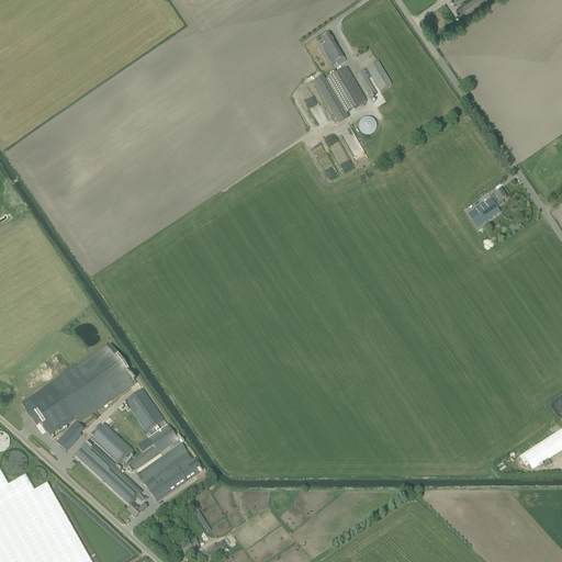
[(471,0),(460,8),(456,11),(461,19),(465,15),(487,0),(471,0)]
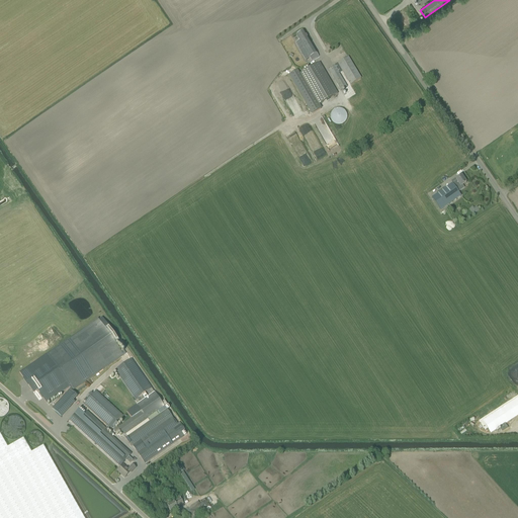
[(299,40),(295,42),(306,60),(310,58),(312,61),(319,57),(304,30),(296,34),(299,40)]
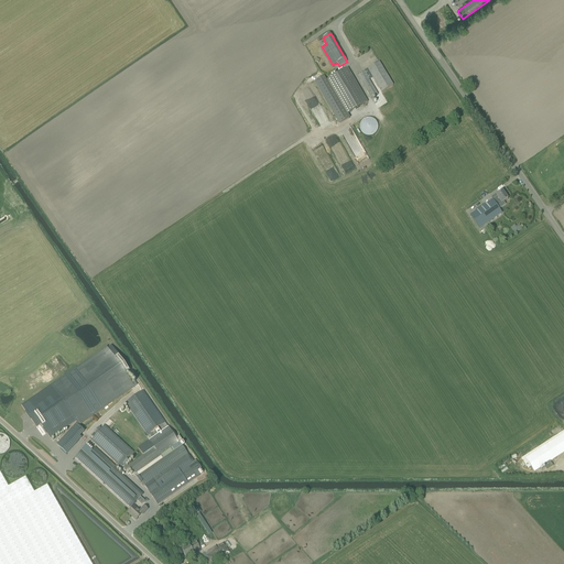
[(393,85),(379,63),(368,69),(381,93),(393,85)]
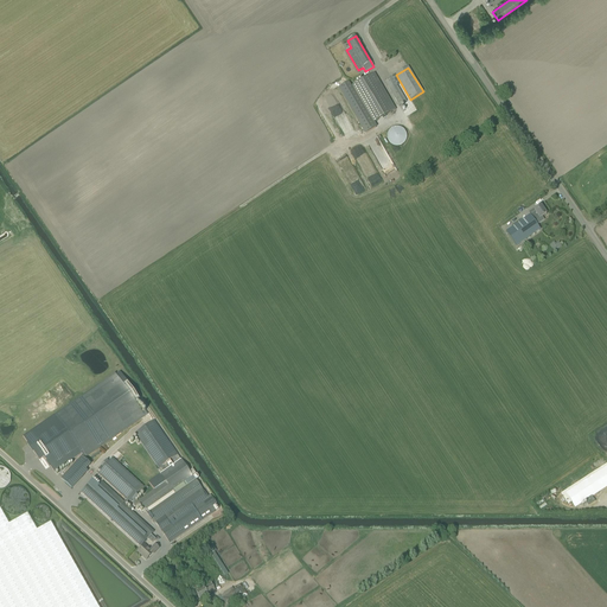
[(377,127),(375,122),(396,110),(374,74),(350,88),(347,82),(337,88),(364,134),(377,127)]
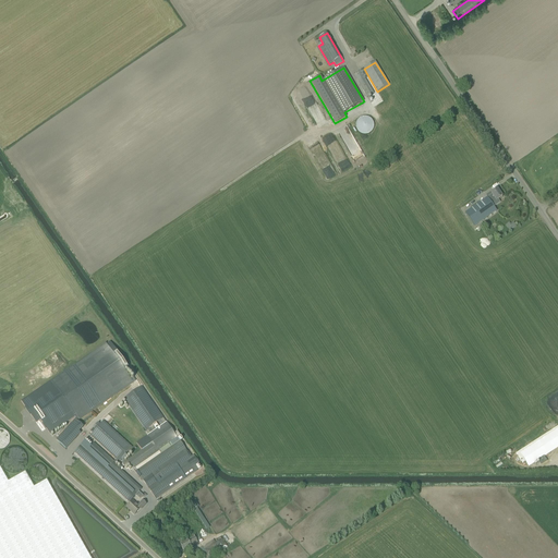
[(353,75),(367,97),(375,93),(361,70),(353,75)]
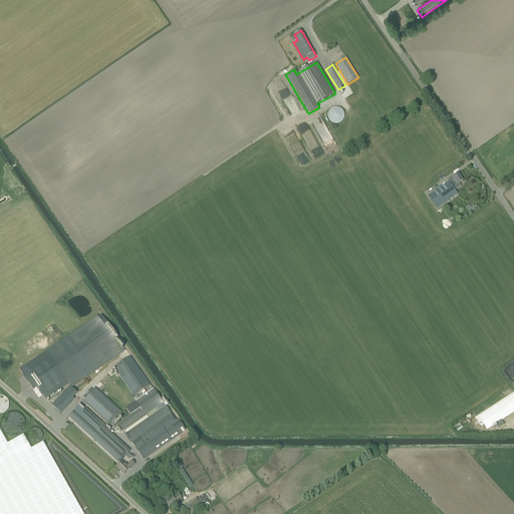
[(337,124),(340,123),(343,120),(344,117),(344,114),(343,111),(340,108),(337,107),(333,108),(330,110),(328,113),(327,116),(328,119),(330,122),(333,124),(337,124)]
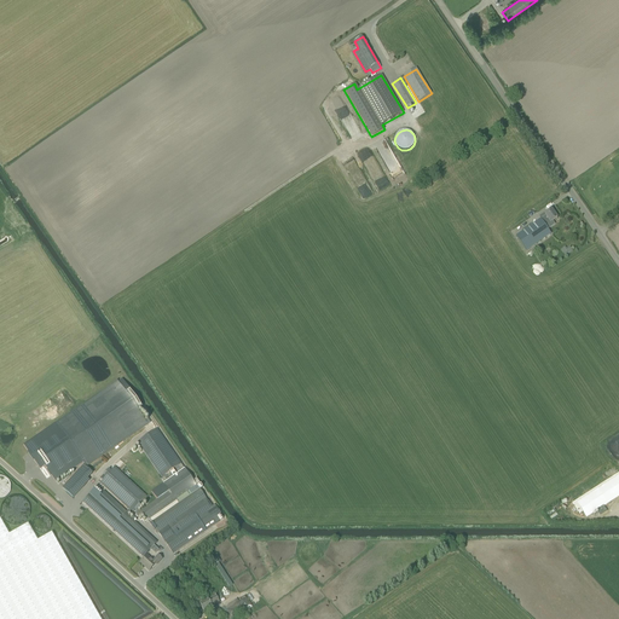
[(369,174),(372,179),(382,173),(379,168),(369,174)]
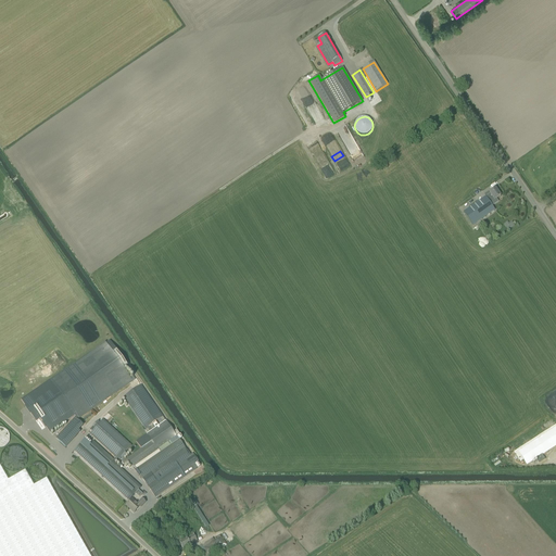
[(495,188),(492,191),(491,190),(484,196),(485,197),(464,213),(474,226),(495,210),(492,205),(497,201),(496,199),(501,196),(495,188)]
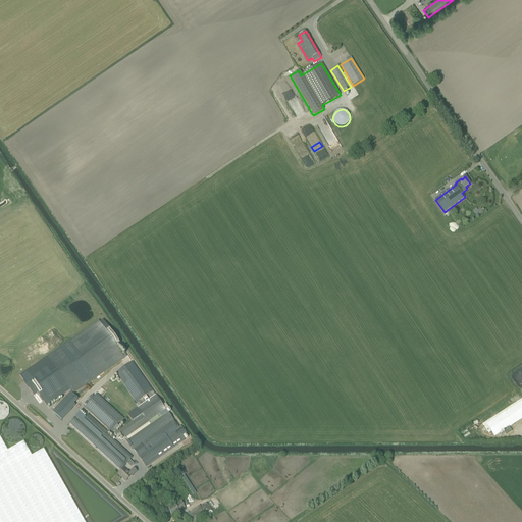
[(476,216),(482,212),(479,208),(477,210),(476,208),(472,211),(476,216)]
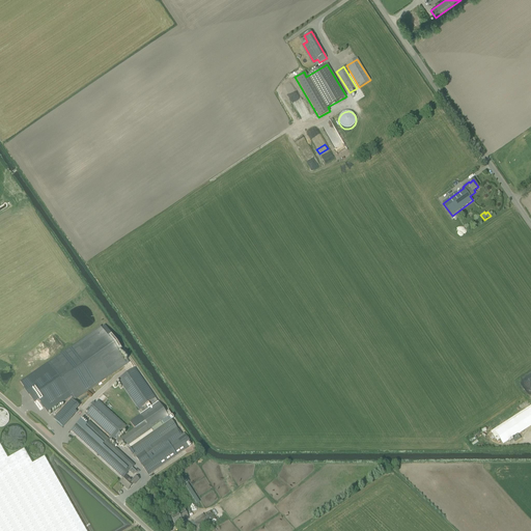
[(101,327),(48,363),(71,397),(74,400),(127,364),(118,352),(122,350),(106,328),(103,330),(101,327)]
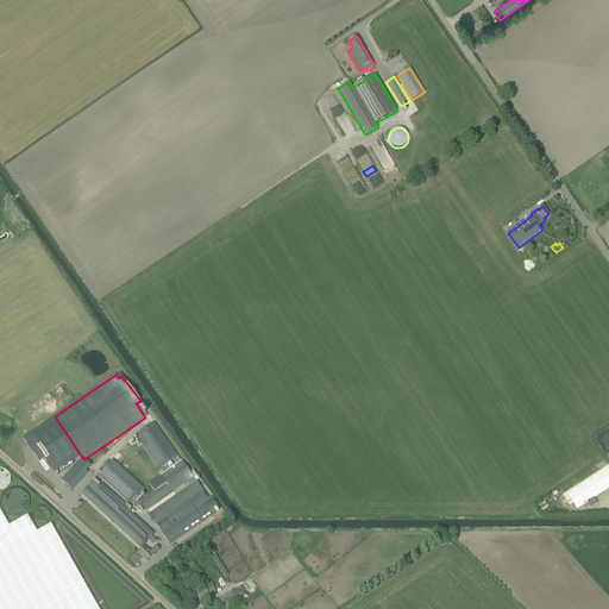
[(55,416),(23,438),(39,462),(44,458),(55,473),(81,456),(55,416)]
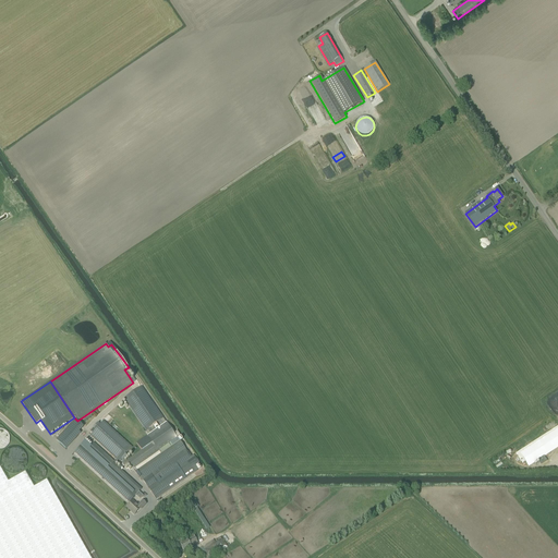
[(86,439),(74,452),(75,452),(75,453),(79,457),(98,474),(102,478),(101,478),(102,480),(104,478),(128,501),(128,502),(129,502),(142,489),(114,464),(118,461),(124,465),(128,462),(133,470),(133,469),(142,482),(143,481),(147,487),(155,498),(156,499),(198,470),(195,465),(198,463),(193,456),(190,458),(186,452),(167,423),(166,423),(142,387),(124,399),(126,402),(145,429),(148,434),(147,435),(136,443),(142,450),(134,456),(126,461),(125,462),(123,460),(128,457),(125,455),(130,450),(132,447),(104,421),(91,435),(117,459),(112,463),(86,439)]
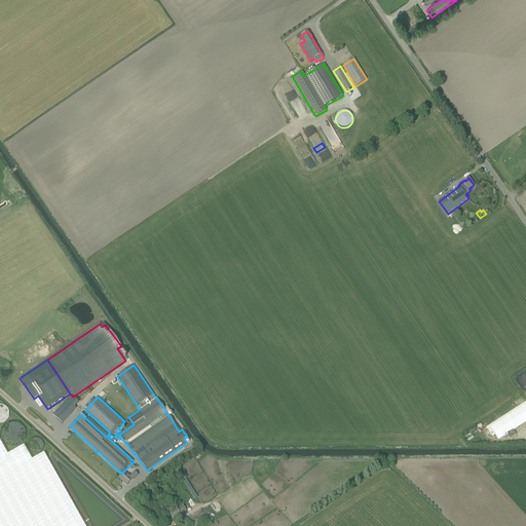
[(52,415),(62,423),(76,408),(67,400),(52,415)]
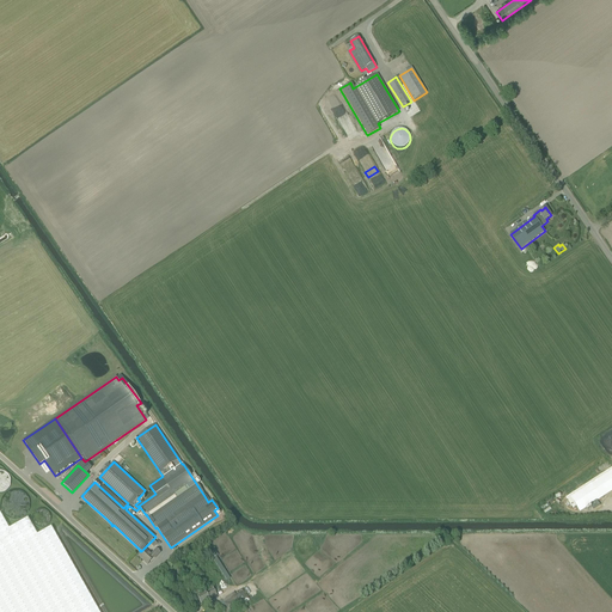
[(611,466),(565,497),(569,503),(573,508),(576,506),(580,512),(589,506),(593,510),(600,506),(597,501),(611,490),(611,466)]
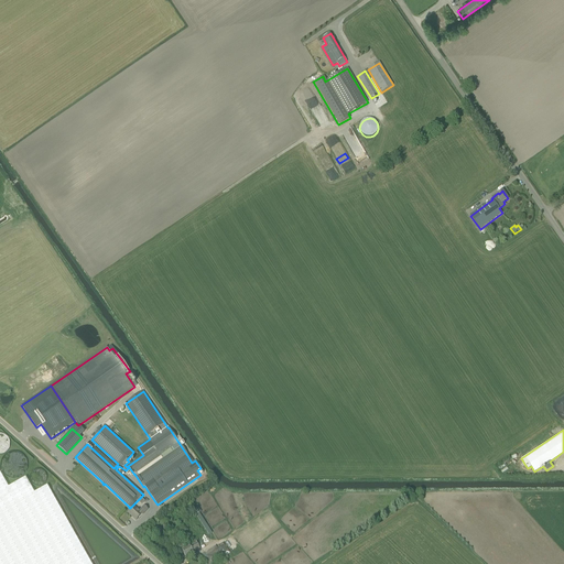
[(0,461),(0,462),(12,478),(29,466),(15,449),(0,461)]
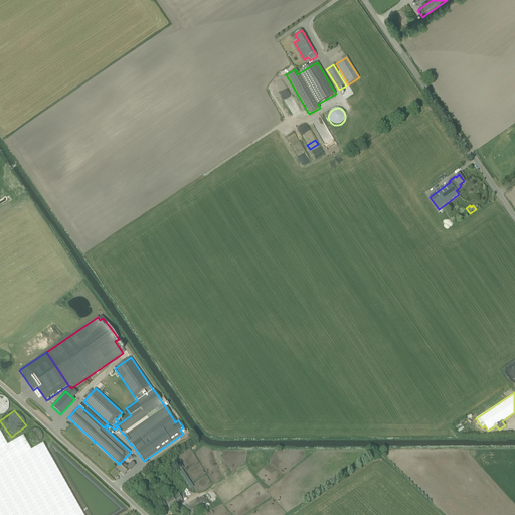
[(34,442),(42,436),(37,427),(33,431),(35,434),(31,437),(34,442)]
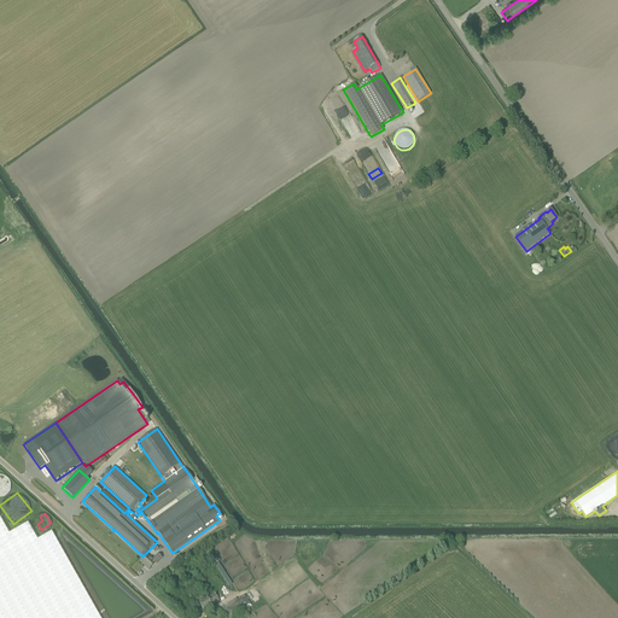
[(0,519),(0,617),(99,617),(53,536),(52,532),(38,540),(28,523),(9,534),(0,519)]
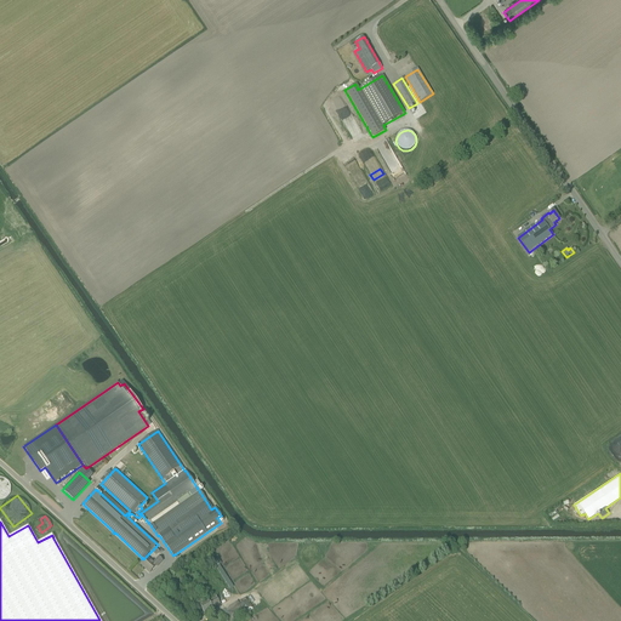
[(149,574),(153,570),(154,570),(157,568),(163,562),(159,558),(154,563),(152,560),(151,562),(147,558),(141,565),(149,574)]
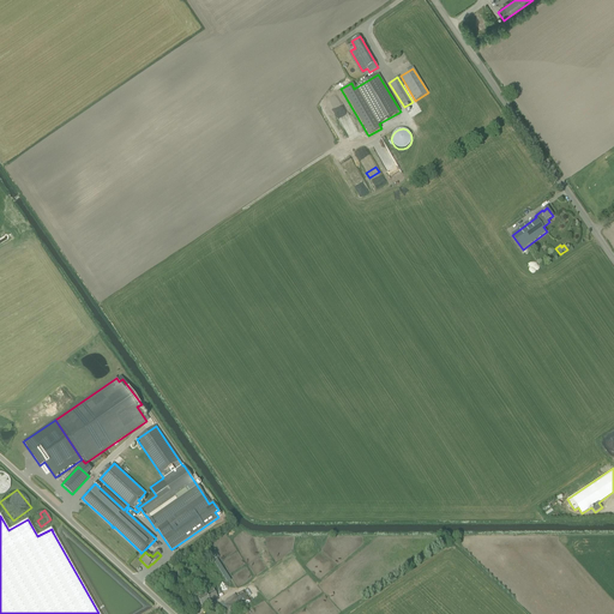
[(205,564),(196,571),(199,577),(204,575),(202,572),(208,569),(205,564)]
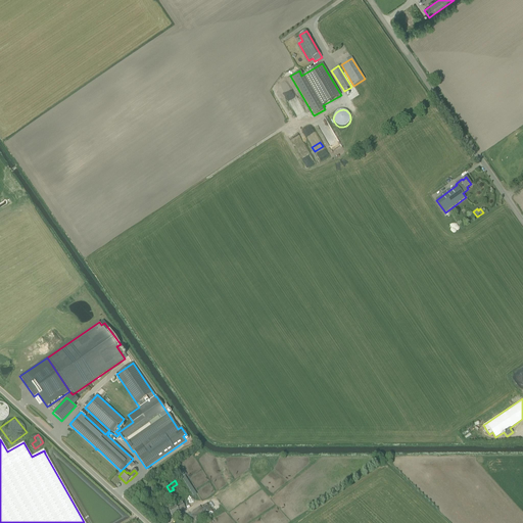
[(179,513),(185,509),(183,504),(176,507),(169,510),(172,517),(180,513),(179,513)]
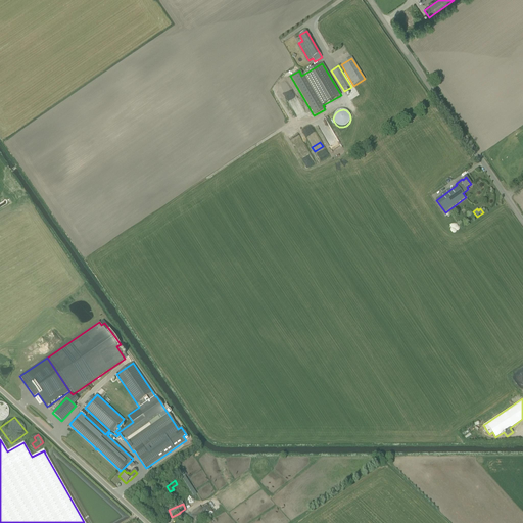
[(200,507),(190,513),(192,516),(190,517),(194,522),(197,522),(211,514),(206,506),(201,509),(200,507)]
